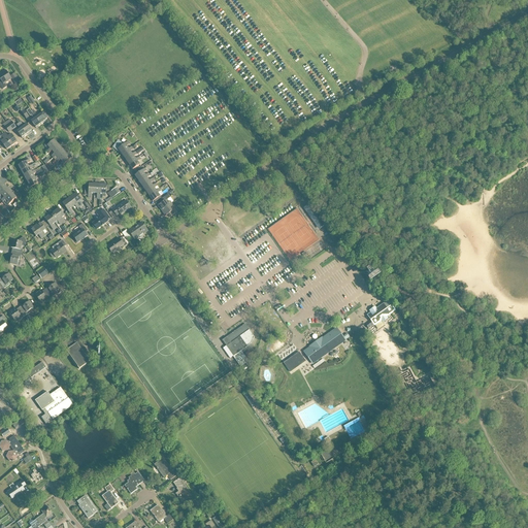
[(21,81),(15,74),(11,77),(10,78),(8,74),(8,73),(6,70),(3,72),(3,73),(0,74),(0,78),(2,83),(0,84),(3,90),(7,87),(4,84),(11,79),(15,85),(21,81)]
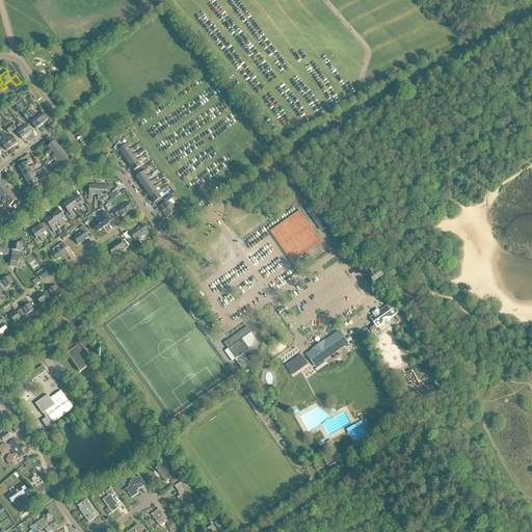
[(42,126),(33,114),(30,110),(27,112),(30,117),(31,116),(34,121),(31,123),(36,130),(42,126)]
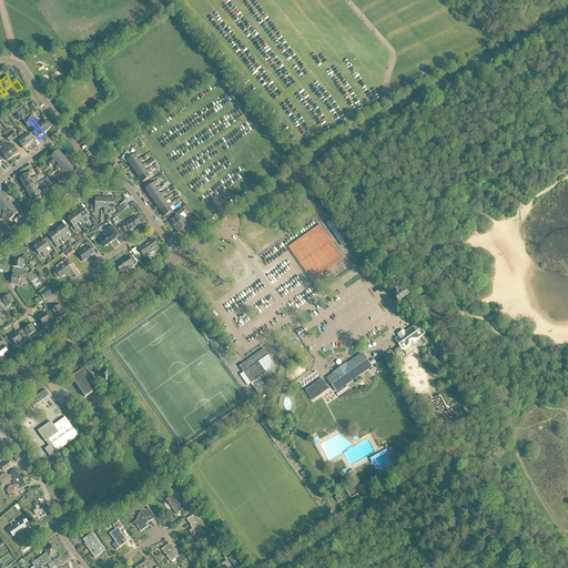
[(51,128),(47,120),(43,123),(41,125),(38,121),(36,122),(44,134),(50,131),(49,130),(51,128)]
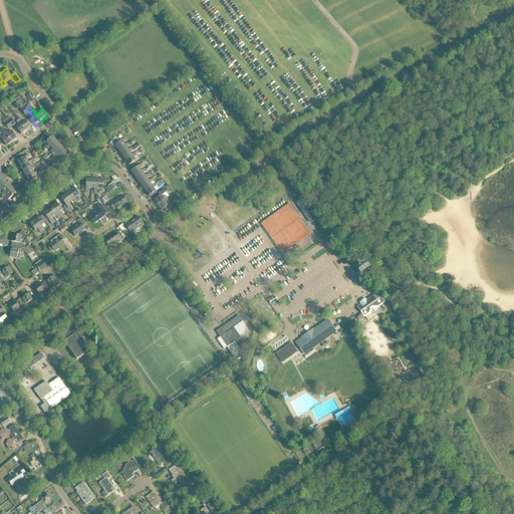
[(7,118),(12,126),(16,124),(10,116),(7,118)]
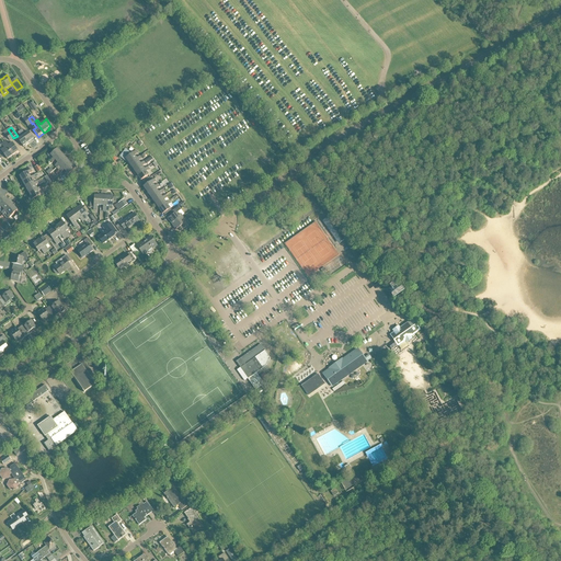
[(10,141),(13,138),(8,129),(3,133),(10,141)]
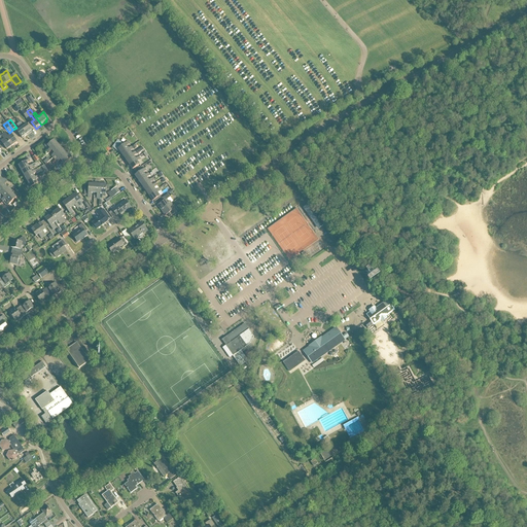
[(19,124),(27,135),(32,132),(27,125),(25,127),(21,123),(19,124)]
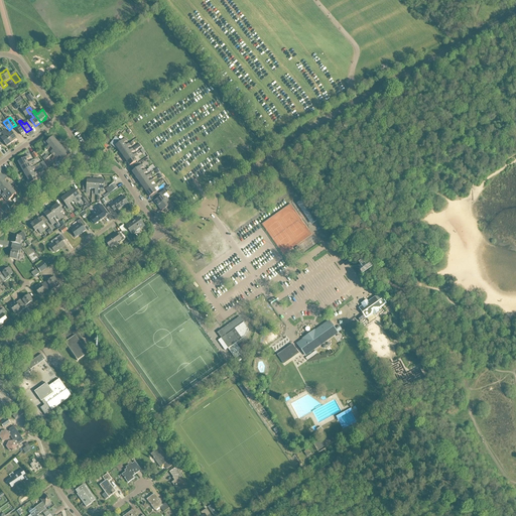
[(22,136),(26,132),(18,121),(16,122),(20,127),(17,129),(22,136)]
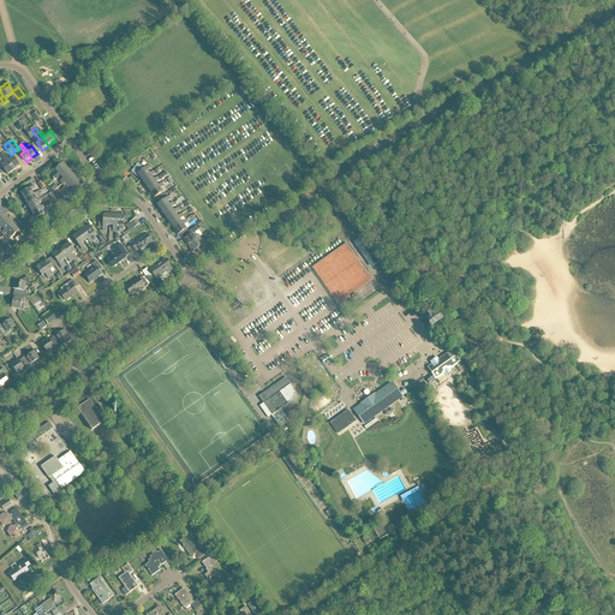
[(4,157),(13,171),(19,166),(13,157),(10,160),(6,155),(4,157)]
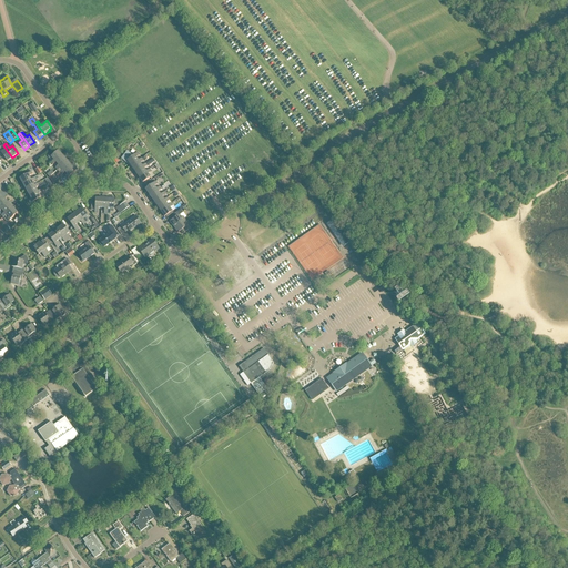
[(8,162),(12,158),(3,145),(0,146),(0,159),(1,161),(4,159),(8,162)]
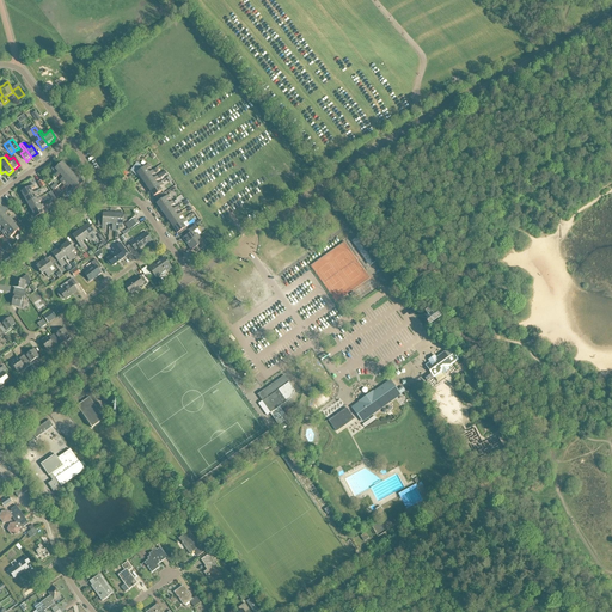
[(60,175),(67,167),(62,163),(55,170),(57,172),(55,176),(57,178),(60,175)]
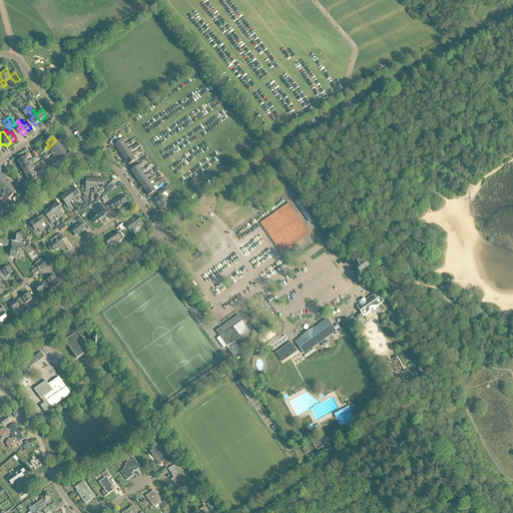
[(118,149),(125,145),(123,142),(126,140),(124,138),(119,141),(115,138),(116,136),(109,144),(110,143),(114,147),(115,146),(118,149)]
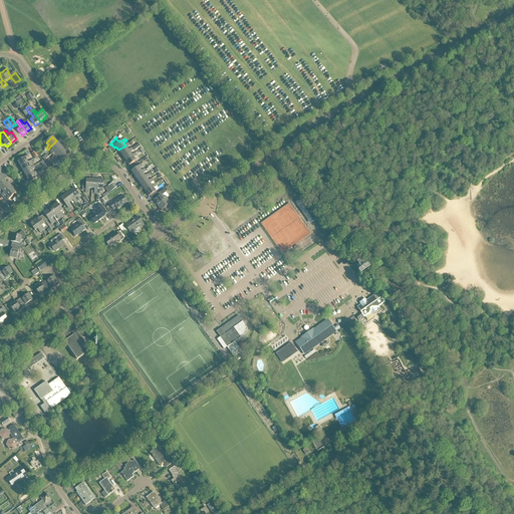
[(54,151),(60,146),(56,141),(50,147),(53,150),(50,153),(51,154),(54,152),(54,151)]
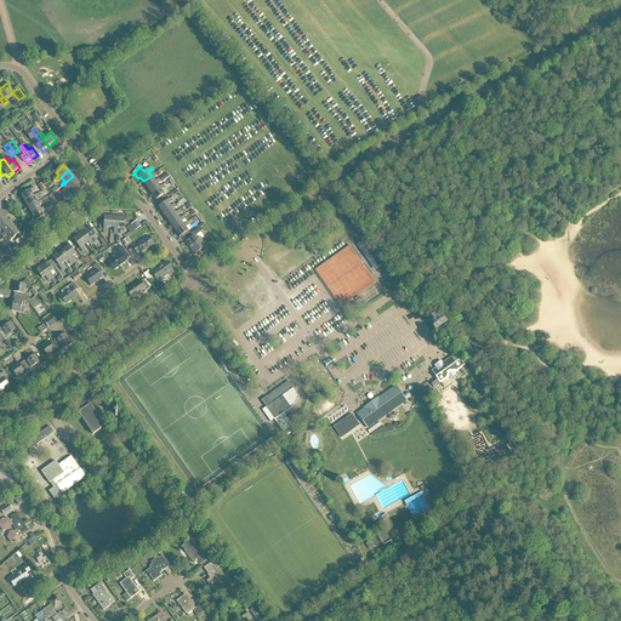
[(155,182),(155,181),(153,177),(157,175),(155,174),(152,176),(143,181),(143,182),(142,182),(147,188),(155,182)]
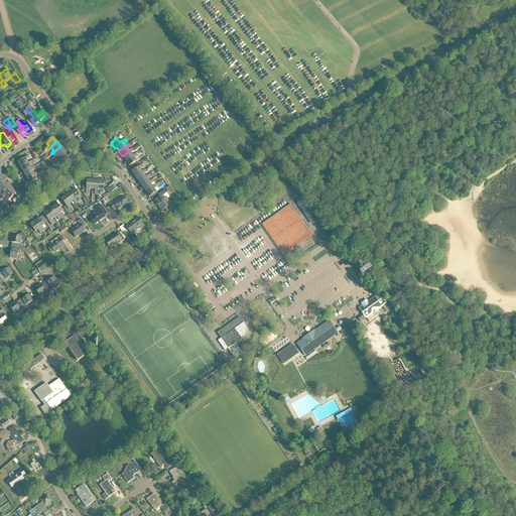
[(58,156),(65,150),(60,146),(54,151),(54,152),(57,154),(54,157),(51,160),(53,162),(56,159),(55,159),(59,156),(58,156)]
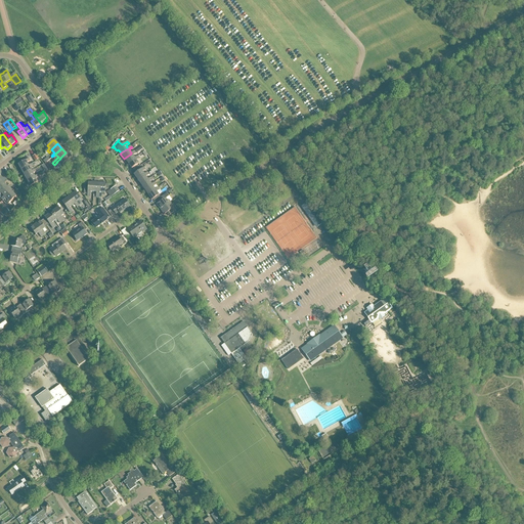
[(127,164),(135,158),(133,155),(136,153),(134,150),(131,153),(131,154),(124,159),(127,164)]
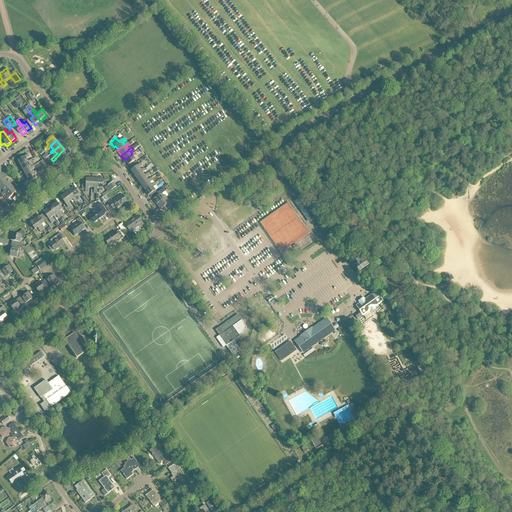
[(58,155),(59,155),(61,157),(58,160),(60,162),(69,154),(64,149),(58,155)]
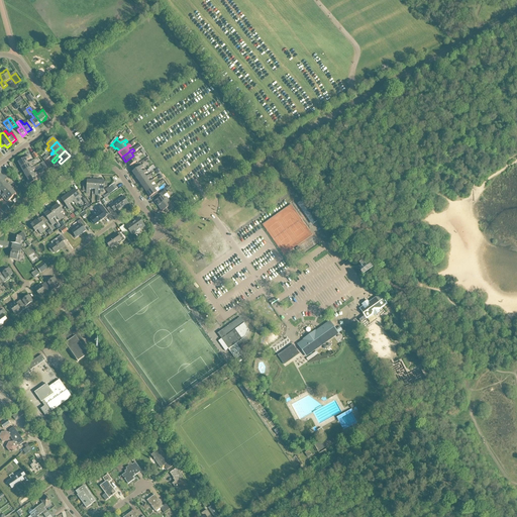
[(133,156),(125,162),(129,167),(137,162),(134,159),(137,156),(136,153),(133,156)]
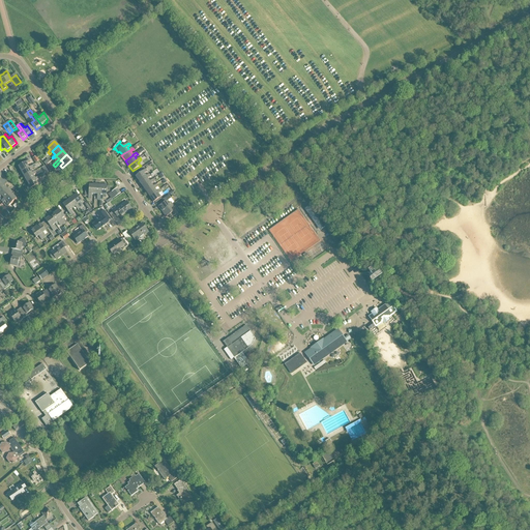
[(29,169),(29,168),(27,165),(31,164),(29,160),(19,167),(22,172),(29,169)]
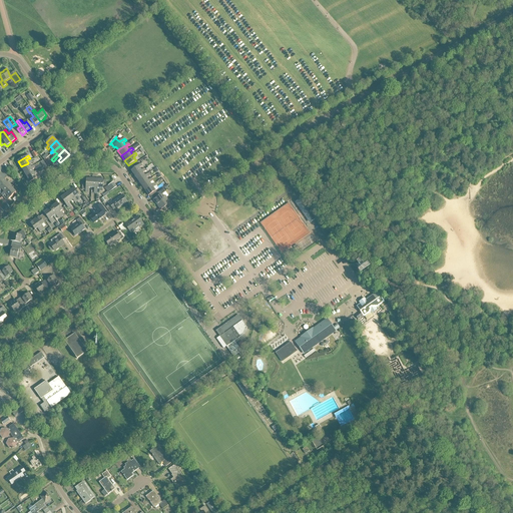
[(31,167),(29,165),(33,163),(32,160),(28,162),(28,163),(21,166),(24,172),(31,168),(31,167)]
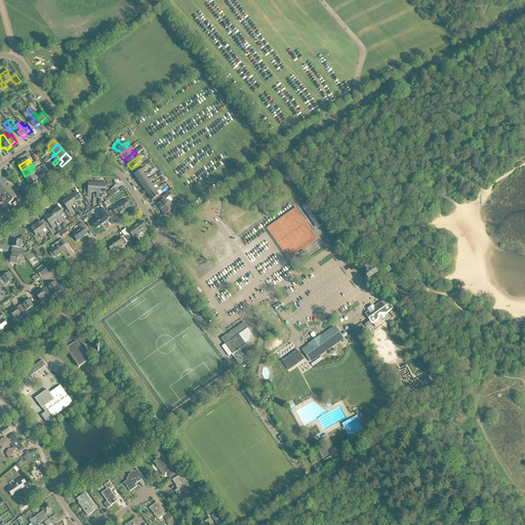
[(145,174),(143,172),(147,170),(145,168),(134,175),(137,179),(145,174)]
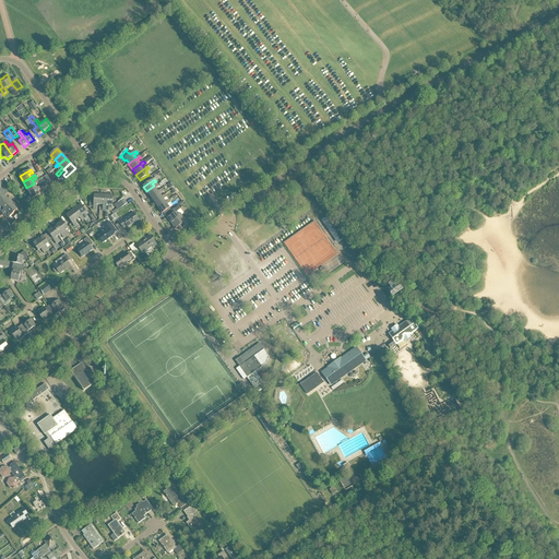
[(37,189),(35,186),(39,183),(38,181),(37,180),(34,182),(34,183),(26,188),(30,193),(37,189)]
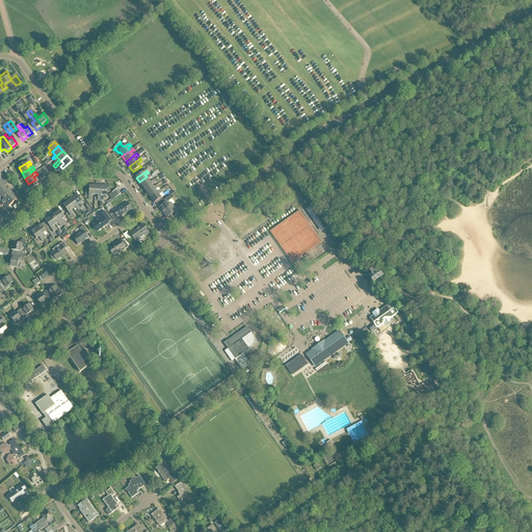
[(151,183),(149,180),(152,178),(150,175),(147,177),(139,182),(143,188),(151,183)]
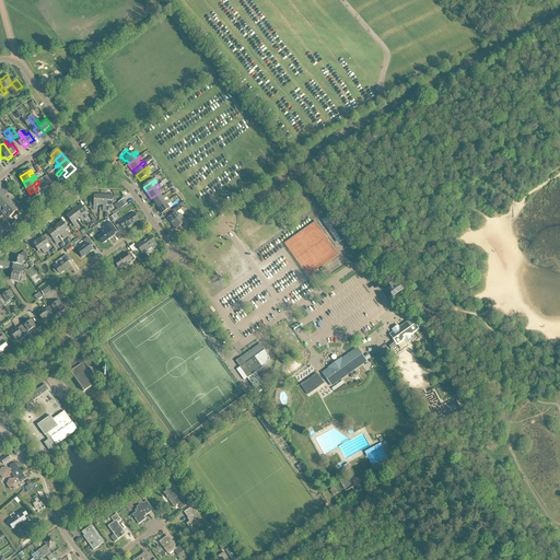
[(37,189),(30,194),(33,199),(36,198),(37,199),(42,196),(38,191),(43,189),(42,187),(37,189)]
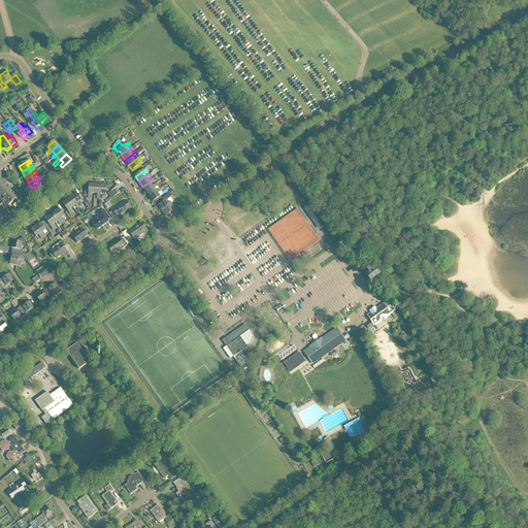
[(153,187),(151,184),(154,182),(153,178),(150,182),(142,187),(145,192),(153,187)]
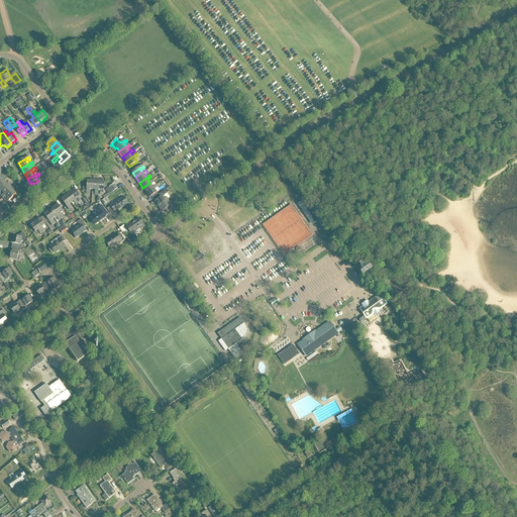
[(153,188),(152,187),(151,185),(154,183),(152,181),(149,183),(142,188),(146,192),(153,188)]
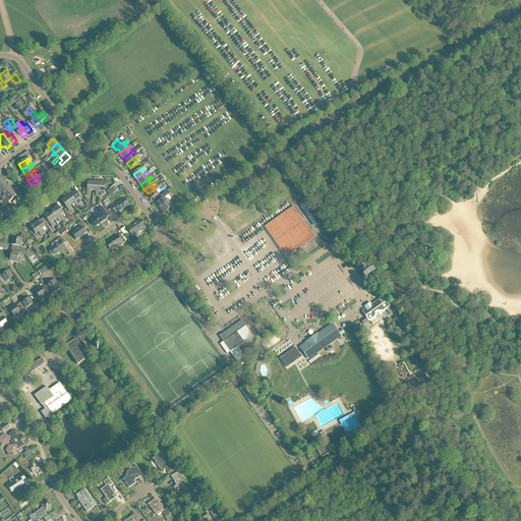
[(119,190),(115,185),(110,189),(113,194),(119,190)]
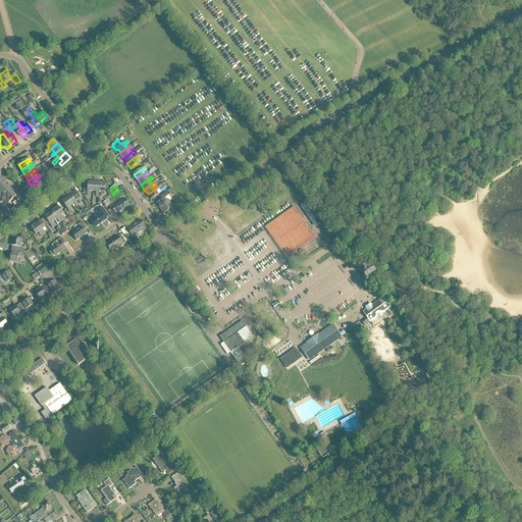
[(5,197),(11,192),(7,187),(1,193),(4,195),(1,198),(3,200),(6,197),(5,197)]
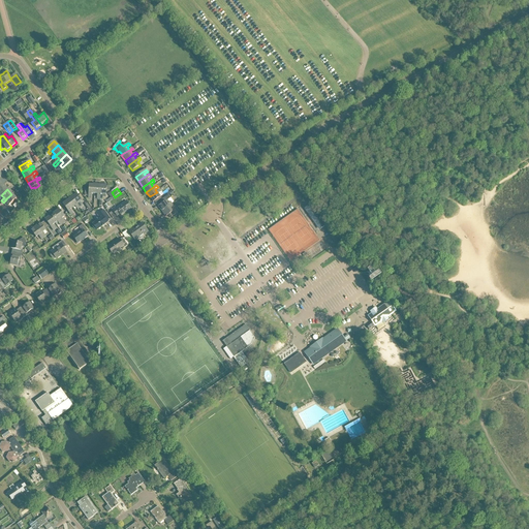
[(157,192),(150,196),(153,203),(160,197),(158,194),(161,192),(159,189),(156,191),(157,192)]
